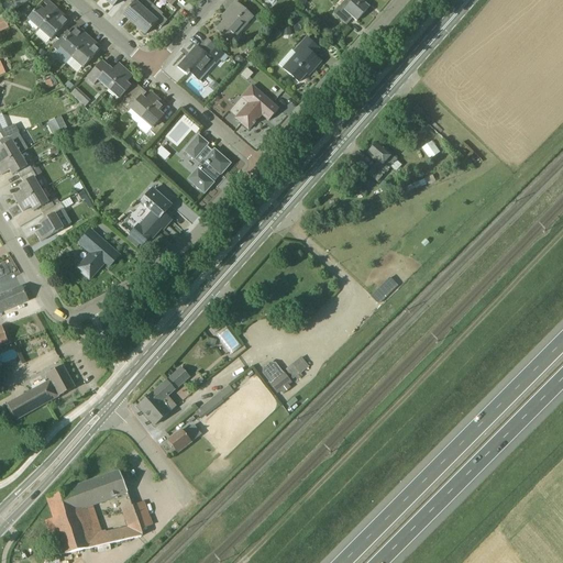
[(13,0),(17,10),(23,6),(25,3),(31,0),(13,0)]
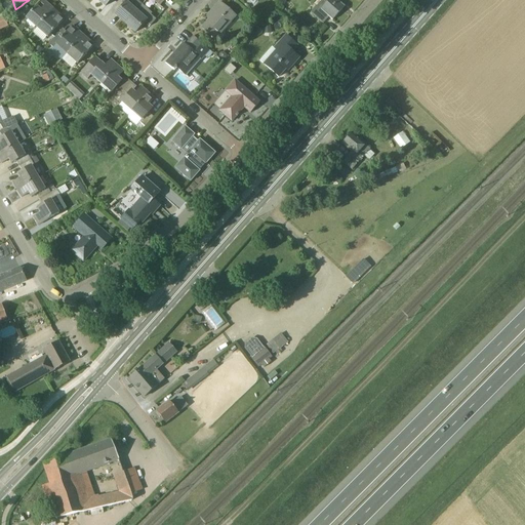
[(37,28),(53,9),(42,0),(41,0),(26,18),(37,28)]
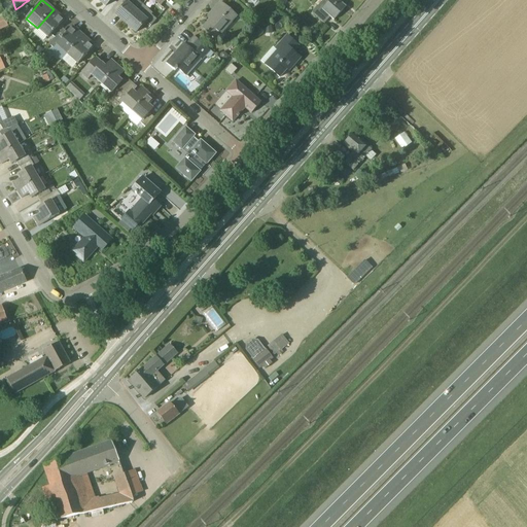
[(126,24),(140,8),(131,0),(129,0),(116,15),(126,24)]
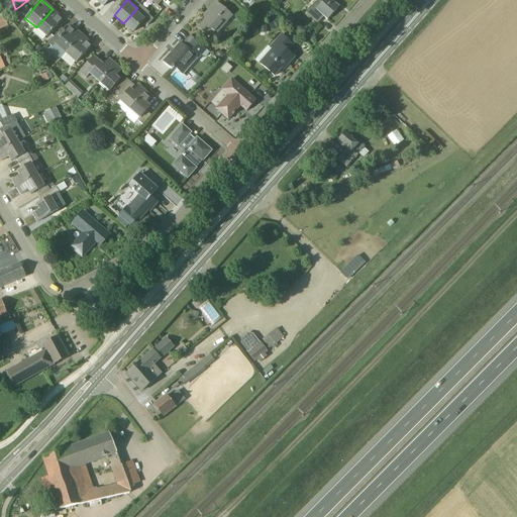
[(333,2),(334,0),(314,0),(316,2),(306,13),(318,23),(324,17),(327,20),(339,7),(333,2)]
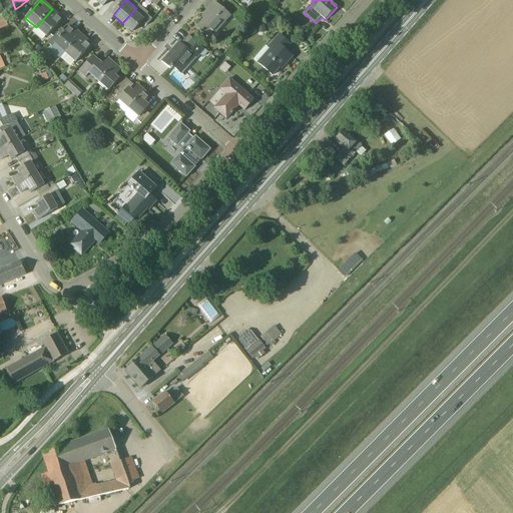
[(230,17),(221,9),(214,2),(208,9),(211,12),(197,27),(210,39),(230,17)]
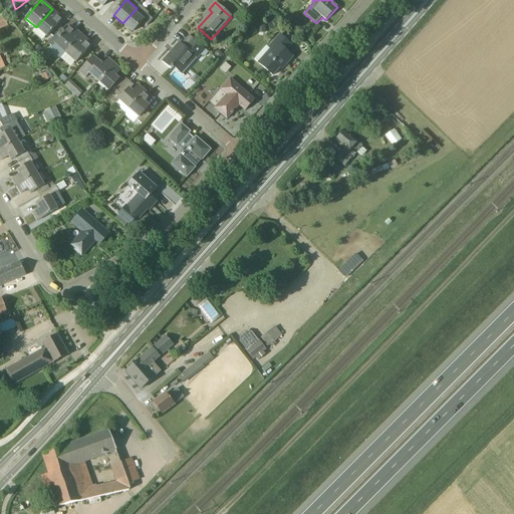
[(23,3),(21,5),(27,11),(30,9),(23,3)]
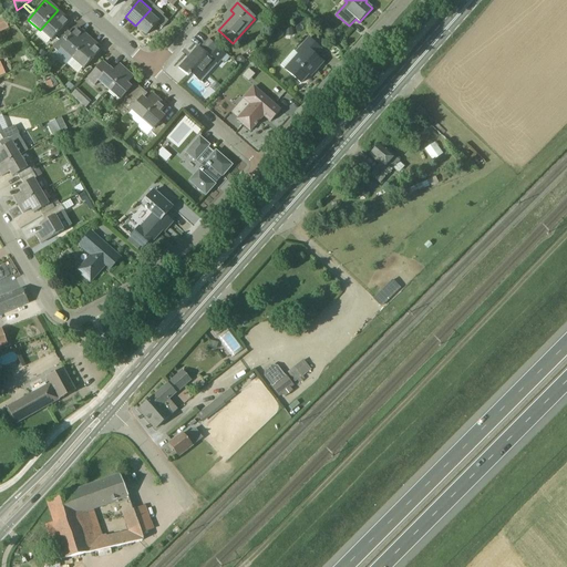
[(163,28),(168,21),(163,17),(164,14),(154,6),(151,9),(135,26),(146,35),(157,23),(163,28)]
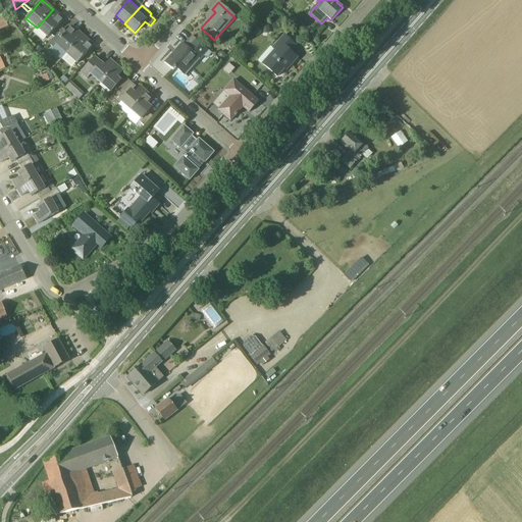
[(48,38),(64,19),(53,9),(37,28),(48,38)]
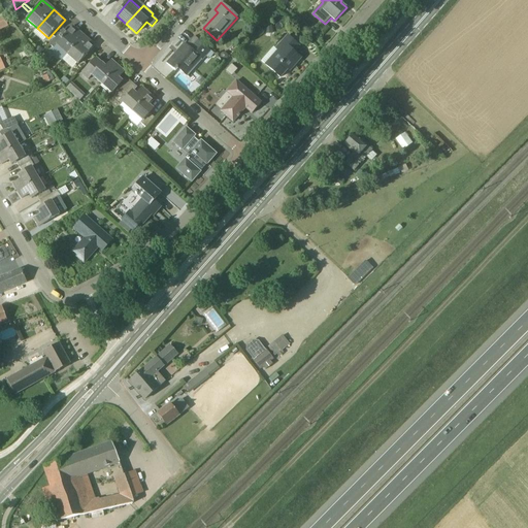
[(11,19),(6,22),(3,17),(0,18),(0,30),(13,25),(11,19)]
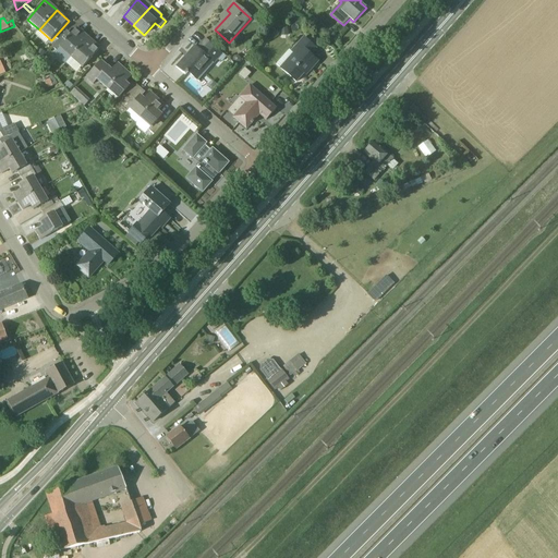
[(274,25),(267,19),(261,25),(268,32),(274,25)]
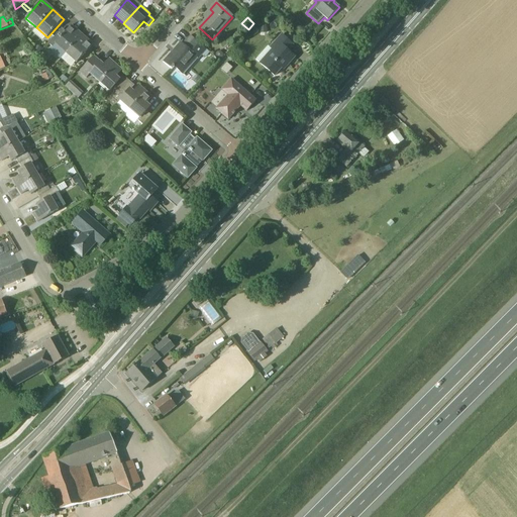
[(259,24),(260,34),(268,33),(267,23),(259,24)]
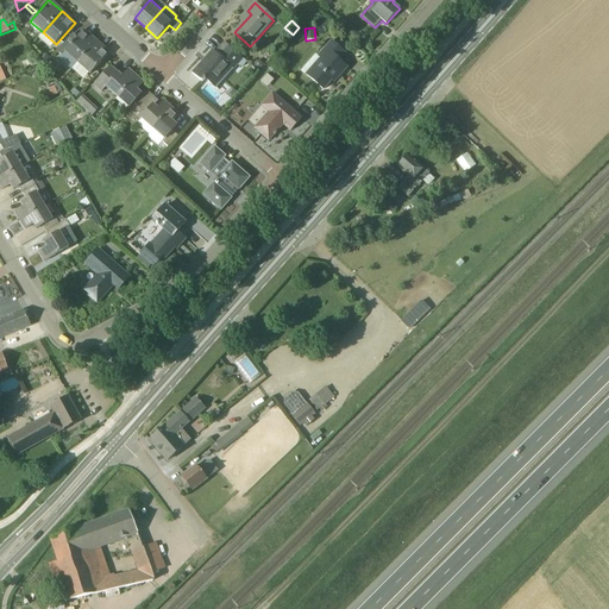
[(62,56),(66,52),(77,63),(96,42),(83,30),(70,45),(67,42),(67,41),(57,51),(62,56)]
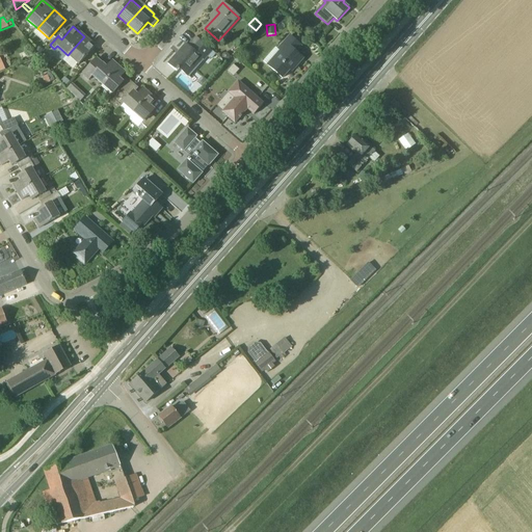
[(301,46),(293,40),(289,35),(277,49),(275,48),(264,61),(268,64),(267,65),(283,79),(293,65),(295,68),(303,59),(296,52),(301,46)]
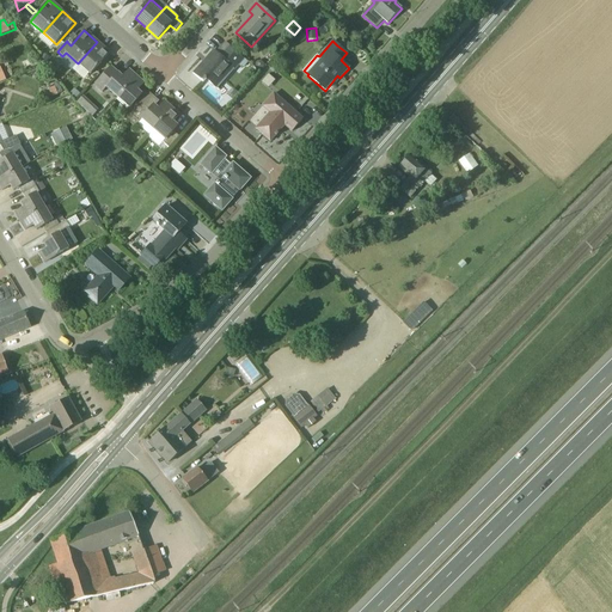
[(85,81),(110,53),(97,42),(78,63),(72,69),(85,81)]
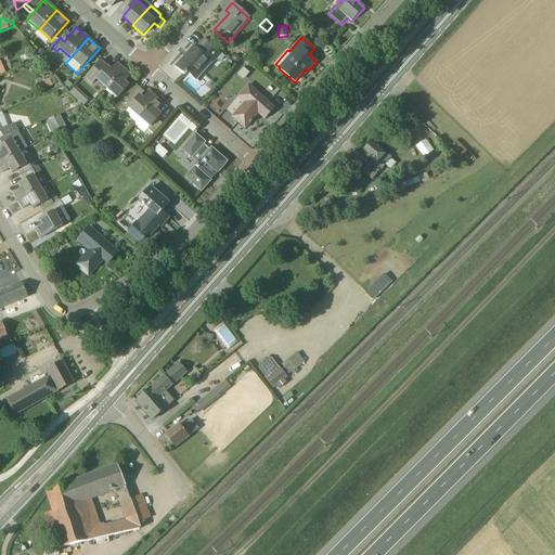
[(213,64),(217,60),(222,53),(204,38),(196,48),(193,46),(186,53),(189,55),(178,68),(176,66),(175,67),(184,75),(188,72),(196,80),(211,63),(213,64)]
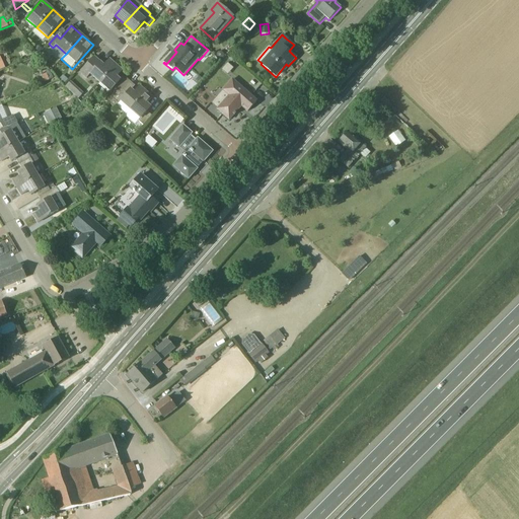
[(40,56),(44,61),(49,56),(45,52),(40,56)]
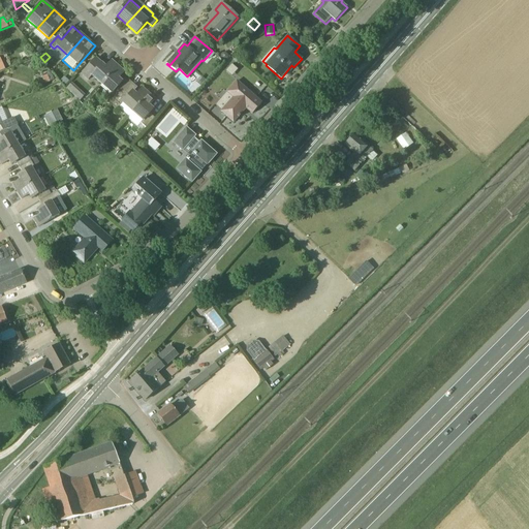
[(105,67),(97,59),(95,58),(92,62),(93,63),(82,75),(88,81),(92,76),(101,85),(118,66),(112,61),(105,67)]
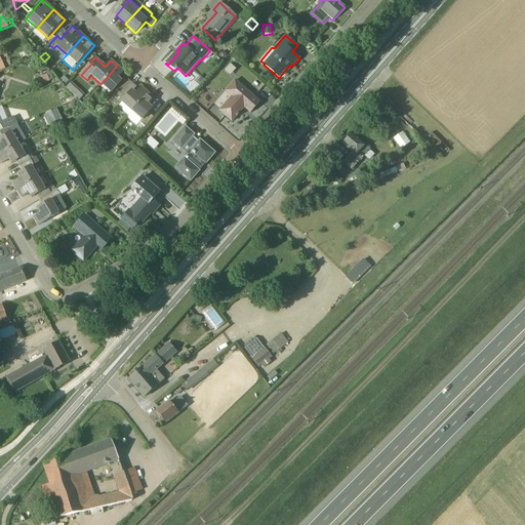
[(115,99),(123,90),(118,86),(122,81),(118,78),(123,72),(117,66),(101,84),(111,93),(110,95),(115,99)]
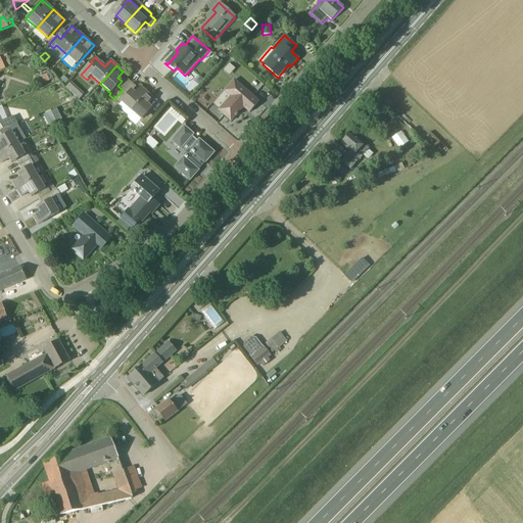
[(50,74),(47,70),(46,72),(47,75),(42,77),(44,84),(50,81),(49,81),(53,79),(51,74),(50,74)]
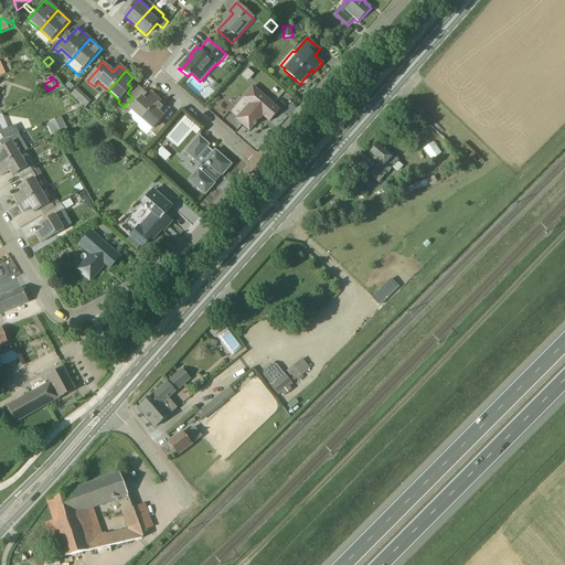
[(74,87),(68,82),(64,87),(70,92),(74,87)]
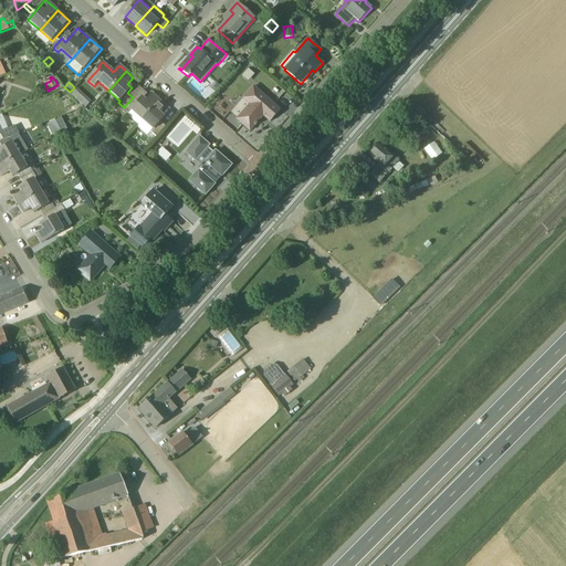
[(280,111),(272,103),(253,86),(242,100),(249,105),(237,119),(250,132),(255,126),(258,124),(257,124),(263,116),(270,122),(280,111)]
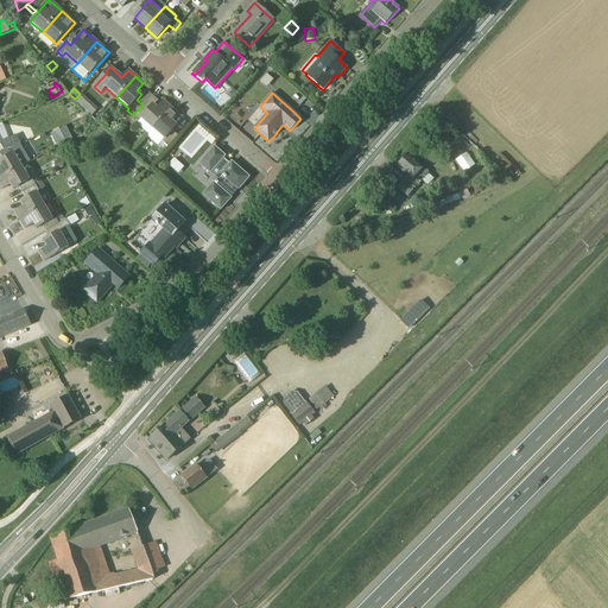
[(76,102),(81,107),(88,100),(82,95),(76,102)]
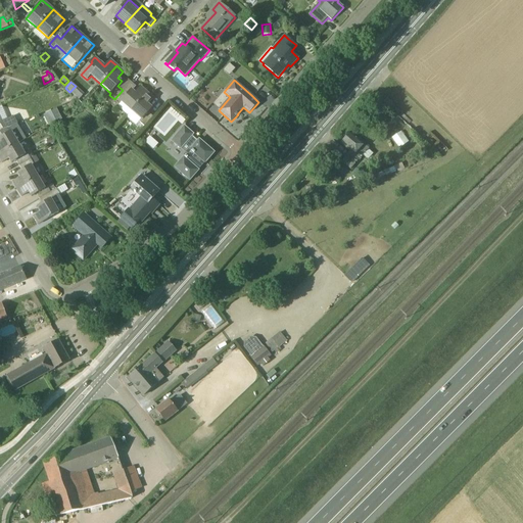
[(131,111),(147,93),(141,87),(135,94),(132,90),(128,94),(123,90),(114,99),(110,104),(115,109),(122,102),(131,111)]
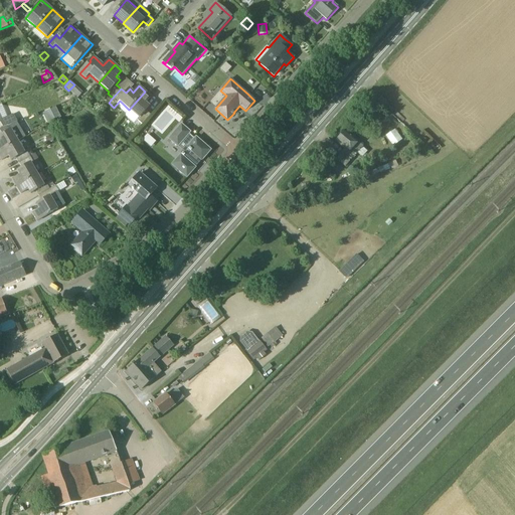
[(143,125),(144,123),(151,115),(146,111),(150,107),(146,104),(151,97),(145,92),(129,110),(139,119),(137,120),(143,125)]
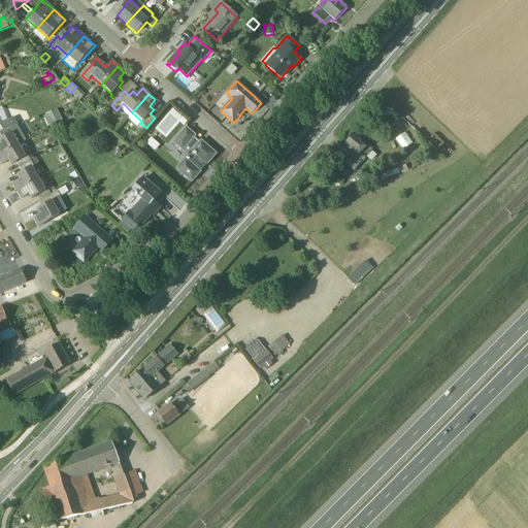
[(52,112),(58,124),(63,121),(58,110),(52,112)]
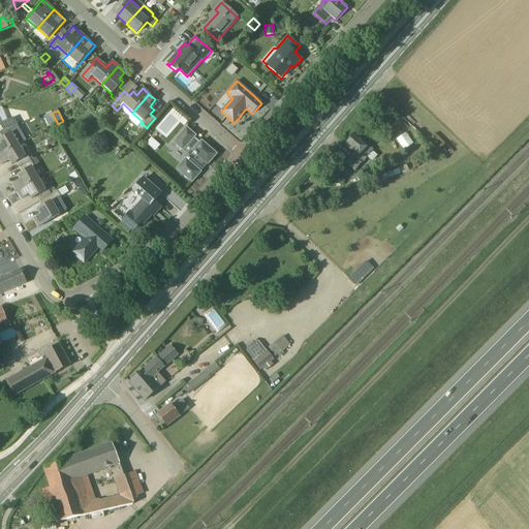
[(0,124),(3,131),(8,129),(8,130),(12,128),(18,126),(13,118),(2,123),(1,123),(0,119),(0,124)]
